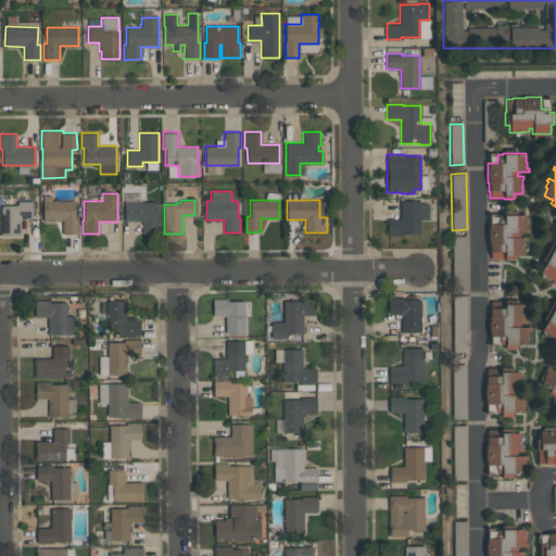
[(388,235),(388,218),(401,218),(400,200),(419,200),(419,202),(429,202),(429,219),(420,219),(420,234),(403,234),(403,235),(388,235)]
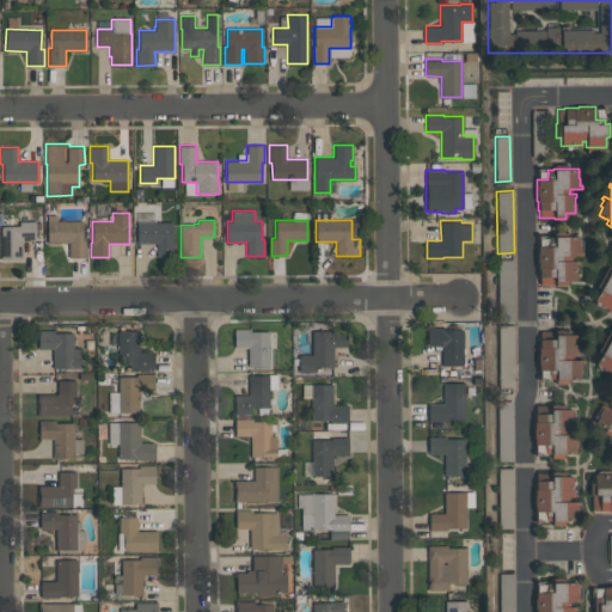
[(1,225),(19,225),(19,221),(35,221),(35,239),(22,239),(22,257),(1,257),(1,225)]
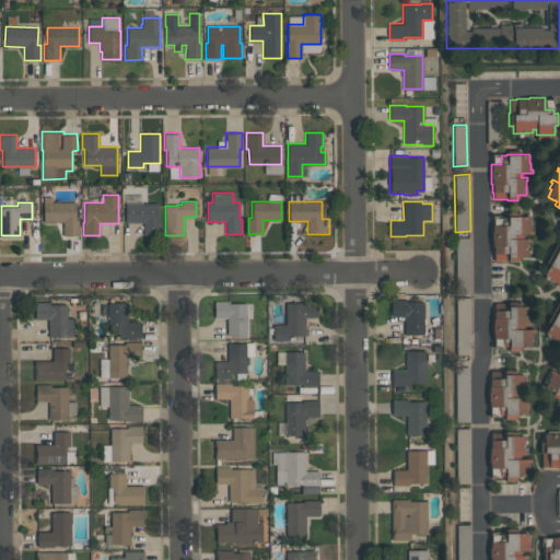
[(79,235),(62,235),(62,222),(44,222),(44,202),(76,202),(76,220),(79,220),(79,235)]
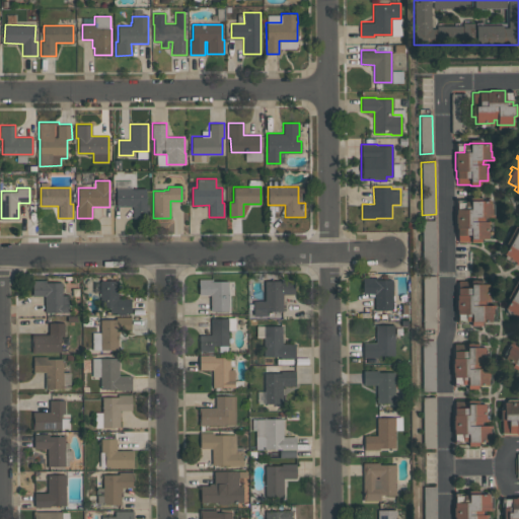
[(146,188),(146,218),(133,218),(133,206),(117,206),(117,188),(146,188)]
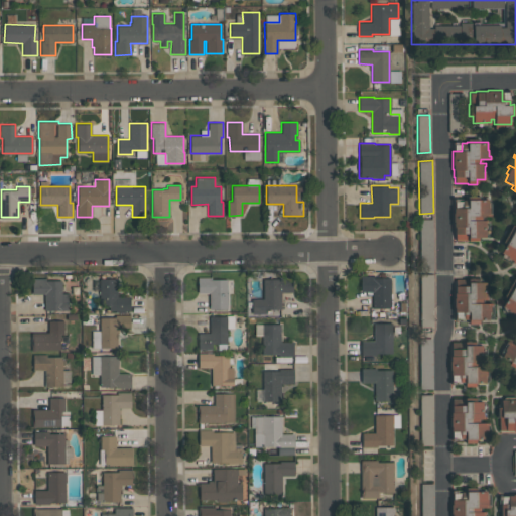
[(478,240),(456,240),(456,233),(455,233),(455,226),(454,226),(454,221),(453,211),(454,211),(454,207),(463,207),(462,200),(468,200),(468,196),(480,196),(480,199),(488,199),(488,206),(490,206),(490,213),(491,213),(491,215),(481,215),(481,220),(487,220),(487,222),(486,222),(486,237),(478,237),(478,240)]
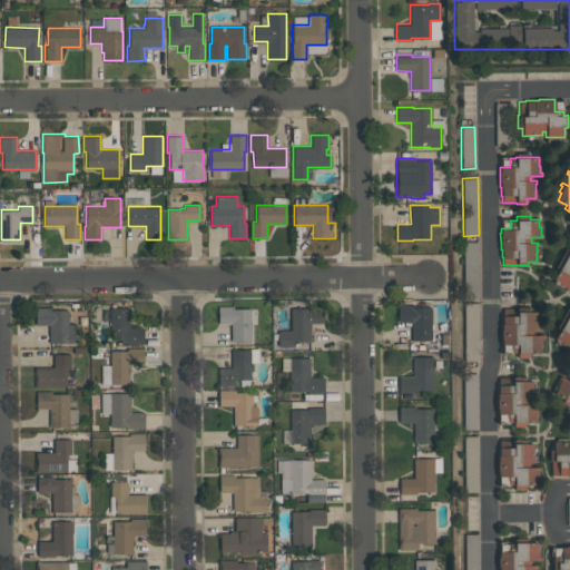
[(478,298),(463,298),(463,242),(479,242),(478,298)]
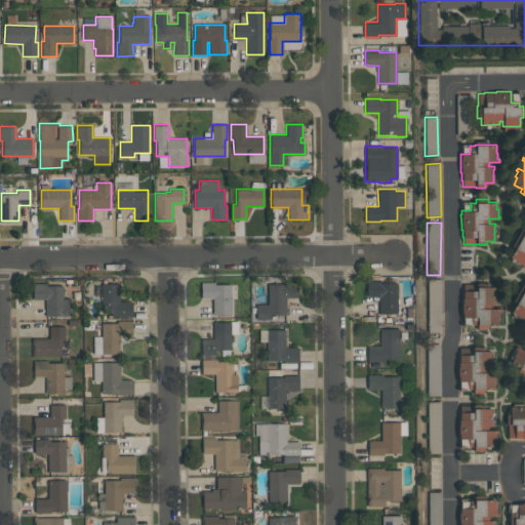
[(524,263),(523,268),(521,267),(522,265),(517,261),(517,259),(511,256),(515,247),(512,246),(521,229),(524,230),(524,228),(524,263)]
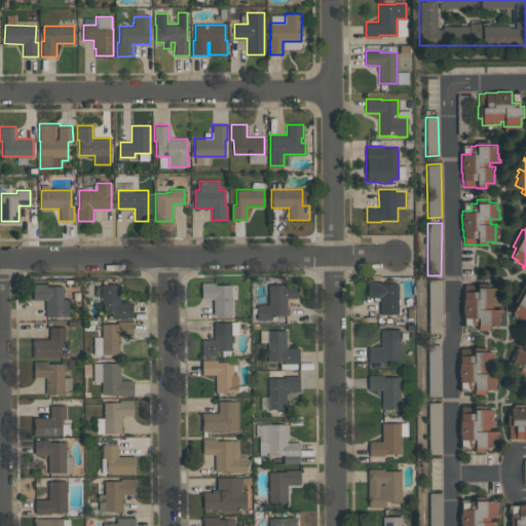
[(237,314),(214,314),(214,298),(201,298),(201,283),(226,283),(226,278),(237,278),(237,314)]
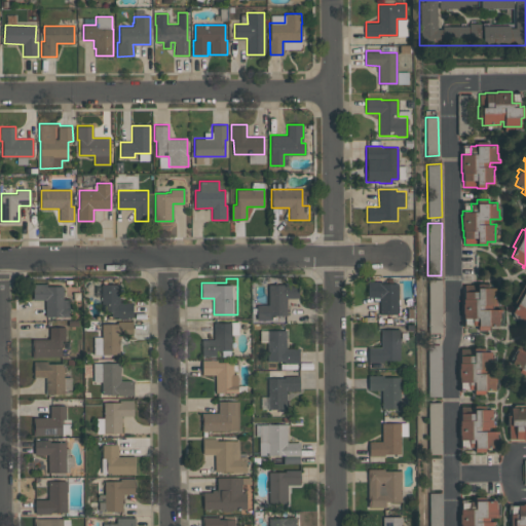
[(442,279),(442,333),(428,333),(427,279),(442,279)]
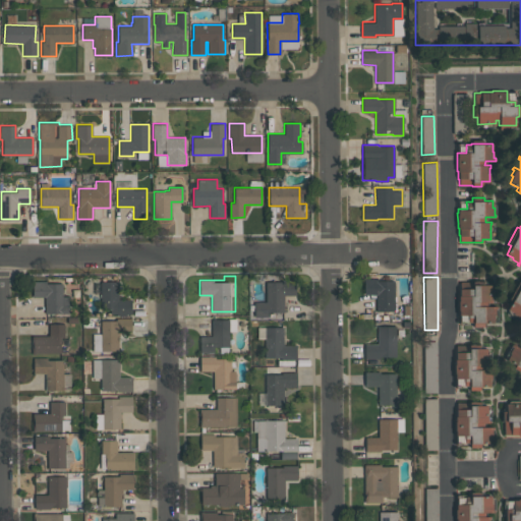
[(364,278),(377,278),(377,280),(394,280),(394,310),(375,310),(375,294),(364,294),(364,278)]
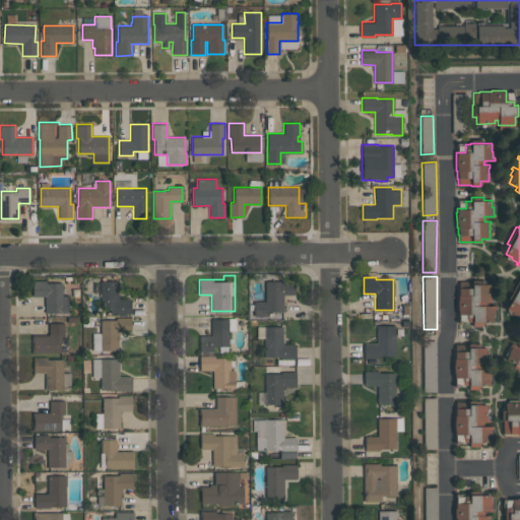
[(62,282),(62,296),(71,296),(71,305),(67,305),(67,313),(45,313),(45,296),(33,296),(33,280),(47,280),(47,282),(62,282)]
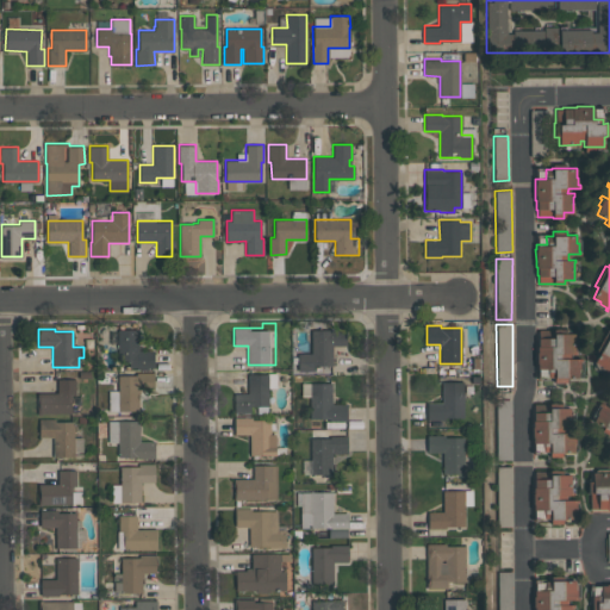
[(154,367),(147,367),(147,369),(139,369),(139,367),(129,367),(129,361),(118,361),(117,329),(138,329),(138,352),(154,350),(154,367)]
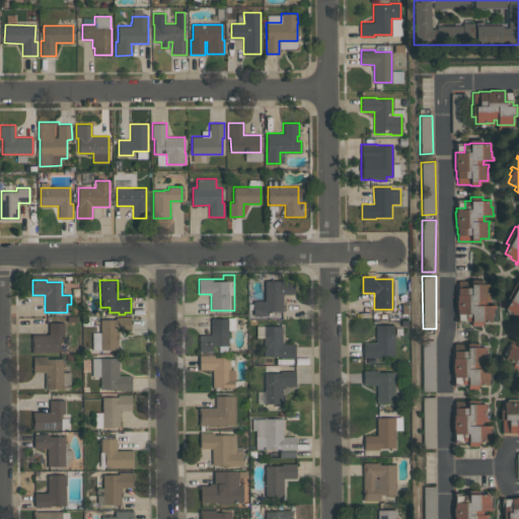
[(265,300),(265,280),(294,281),(294,294),(283,294),(283,311),(267,311),(267,315),(253,315),(253,300),(265,300)]
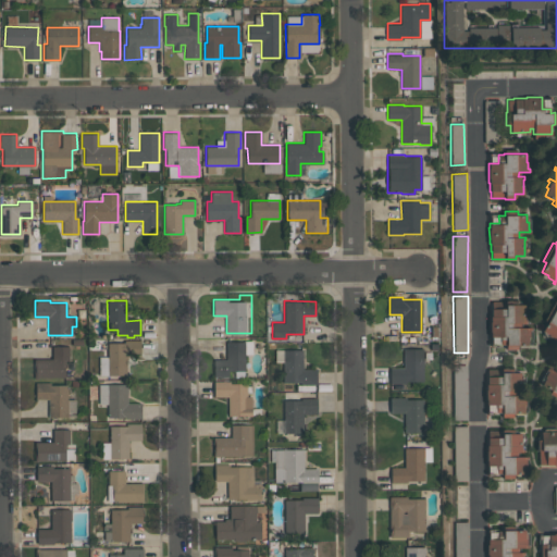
[(491,317),(491,308),(492,308),(492,300),(518,300),(518,304),(524,304),(524,320),(527,320),(527,323),(519,323),(519,327),(531,327),(531,331),(529,331),(529,337),(528,337),(528,345),(518,345),(518,348),(506,348),(506,344),(500,344),(500,336),(491,336),(491,317)]
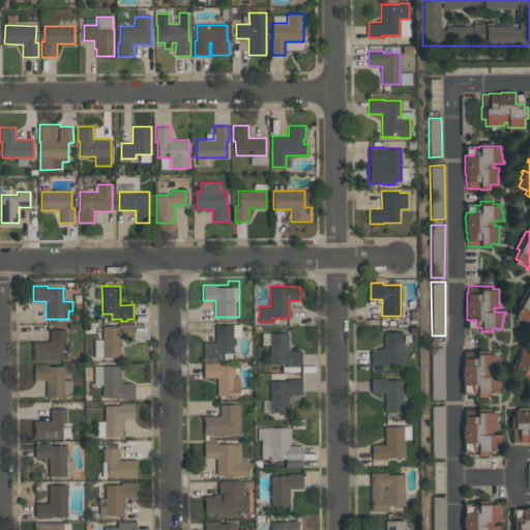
[(529,323),(516,315),(521,305),(518,303),(528,286),(529,287),(529,323)]
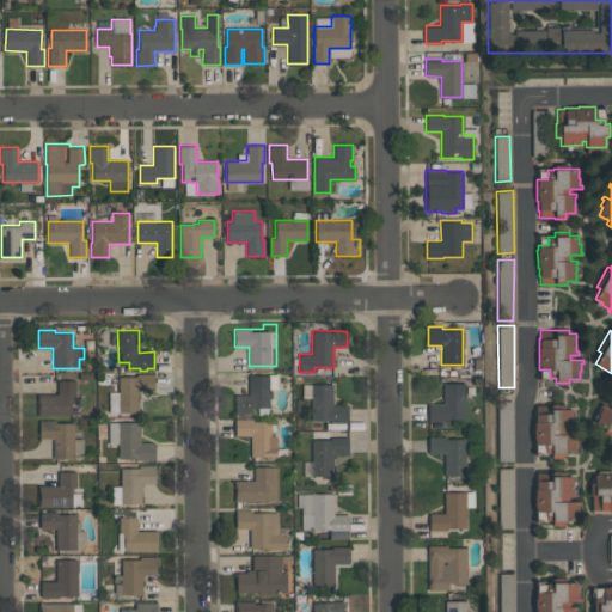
[(139,411),(118,411),(118,377),(136,377),(136,373),(154,373),(154,391),(139,391),(139,411)]
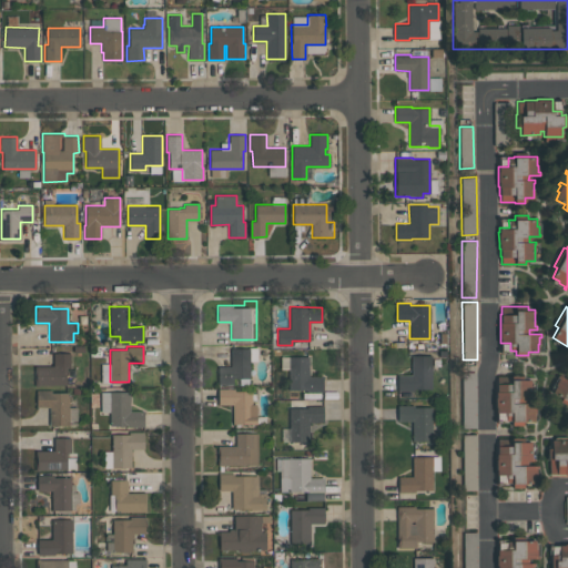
[(250,377),(233,377),(233,383),(217,383),(217,366),(231,366),(231,348),(250,348),(250,377)]
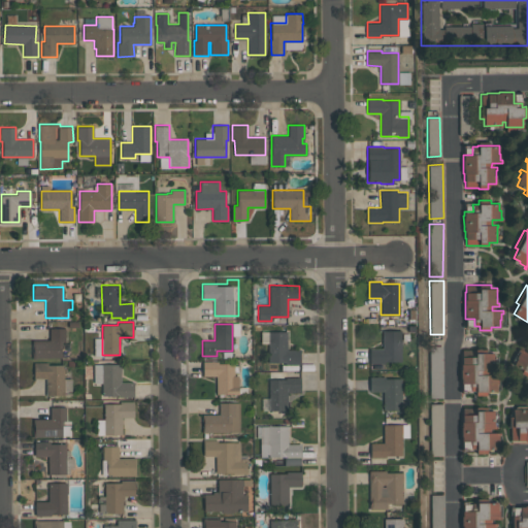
[(65,328),(65,341),(62,341),(62,344),(61,344),(62,357),(35,358),(35,359),(32,359),(32,340),(50,340),(50,328),(65,328)]
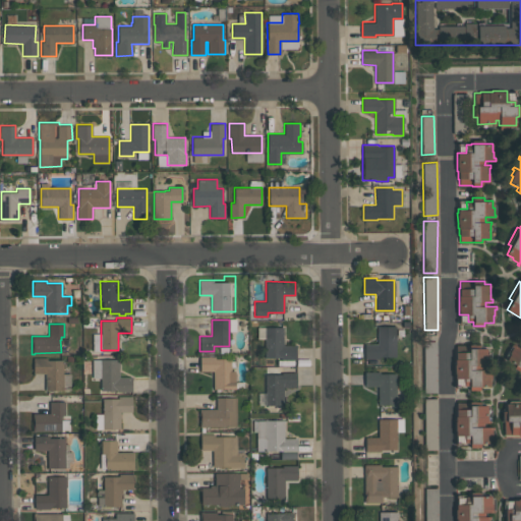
[(395,326),(396,356),(380,356),(380,357),(364,358),(364,344),(377,343),(377,326),(395,326)]
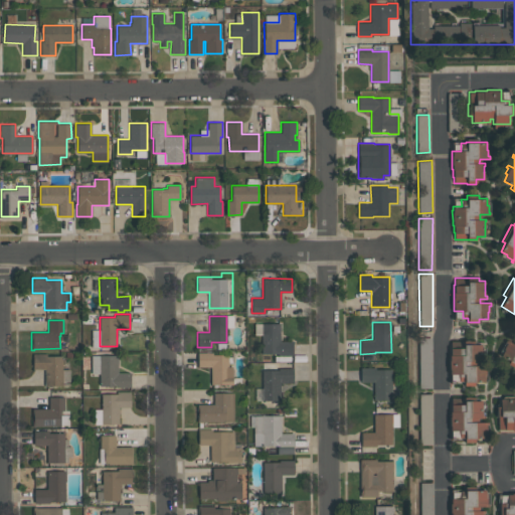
[(280,323),(280,341),(293,341),(293,355),(278,355),(278,353),(262,353),(262,323),(280,323)]
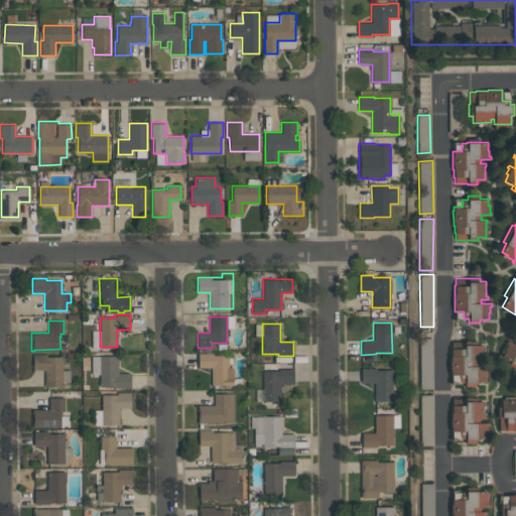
[(420,389),(419,338),(431,338),(432,389),(420,389)]
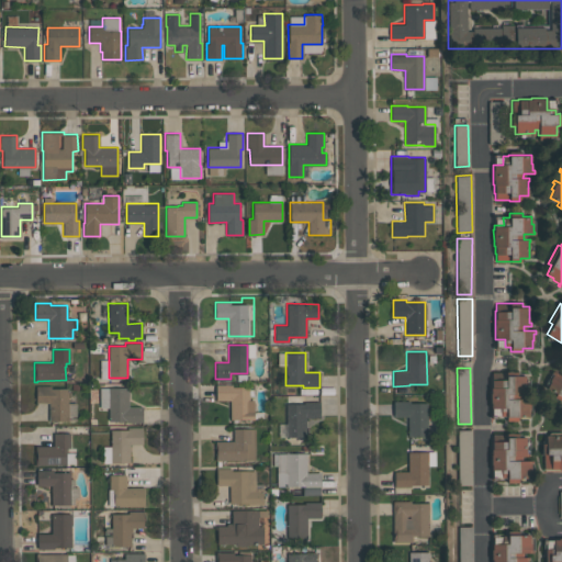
[(553,371),(561,375),(561,395),(547,386),(549,383),(548,382),(553,374),(551,373),(553,371)]
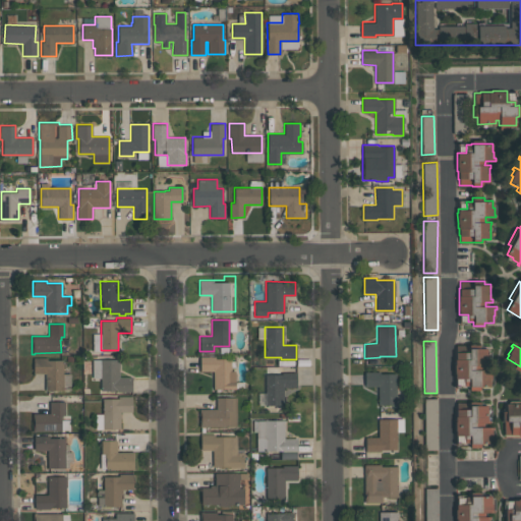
[(464,379),(455,379),(455,359),(456,359),(456,351),(456,345),(479,345),(479,348),(486,348),(487,366),(480,366),(480,369),(491,369),(491,379),(489,379),(489,386),(480,387),(480,390),(469,390),(469,386),(464,386),(464,379)]
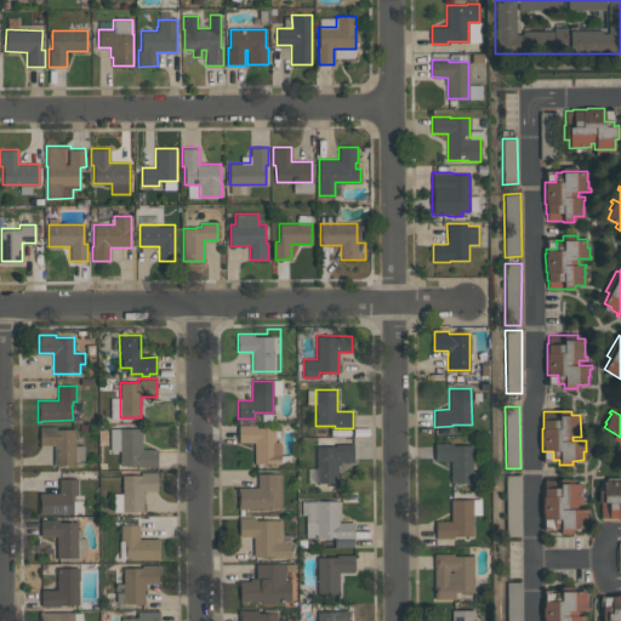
[(255,442),(238,442),(238,425),(256,425),(256,427),(275,427),(275,442),(280,442),(280,463),(255,463),(255,442)]
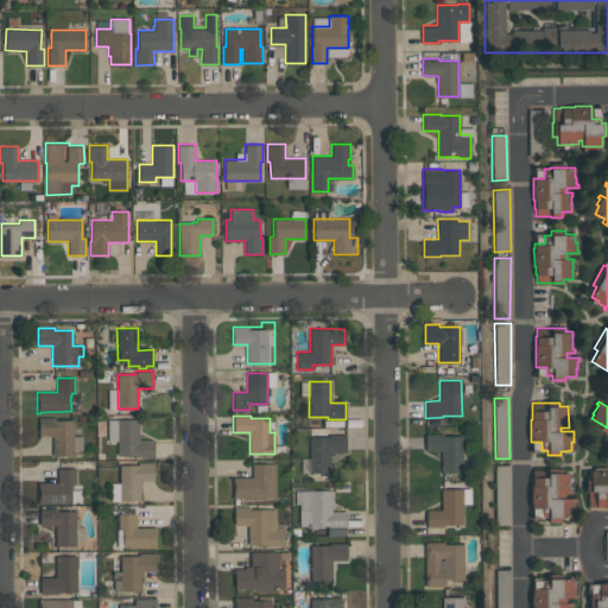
[(52,455),(52,436),(39,436),(39,417),(56,417),(56,419),(74,419),(74,455),(52,455)]
